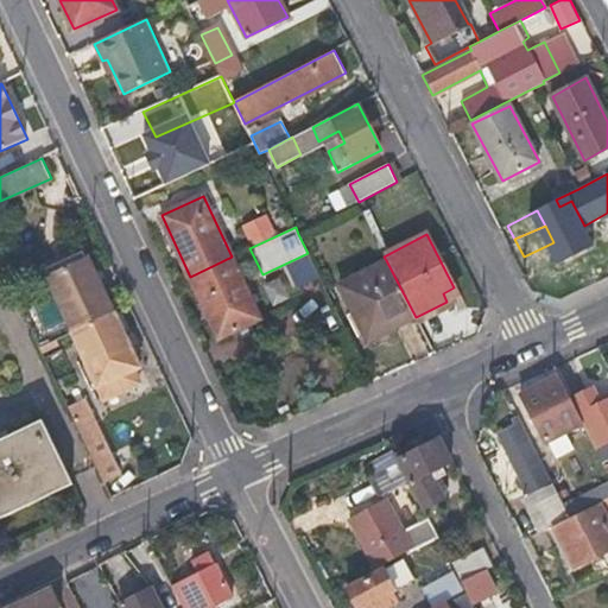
[(232,257),(190,277),(219,339),(260,320),(232,257)]
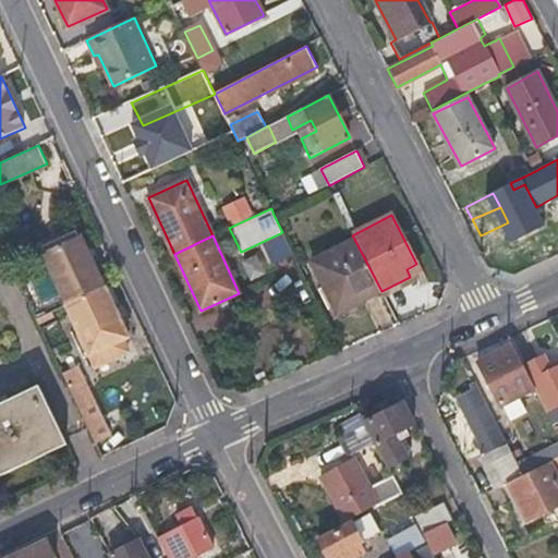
[(67,304),(106,287),(82,237),(43,254),(67,304)]
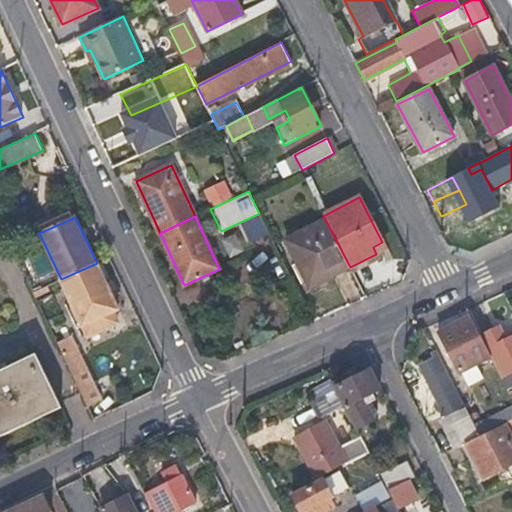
[(310,287),(350,267),(325,219),(286,239),(310,287)]
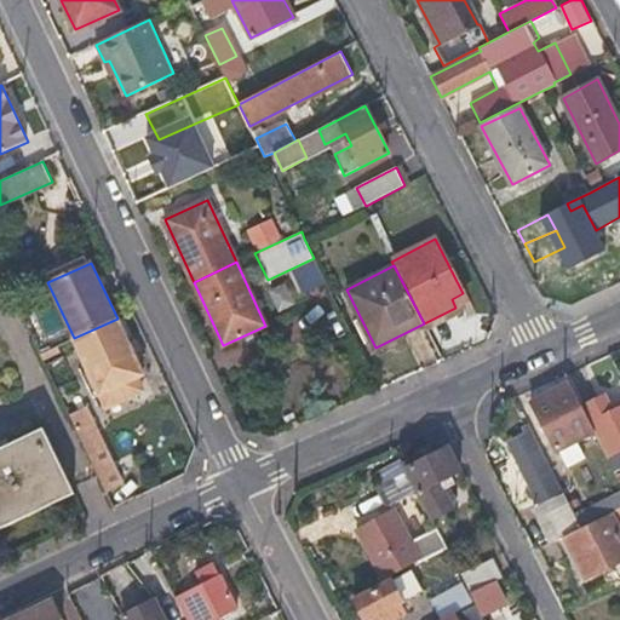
[(143,374),(118,319),(74,338),(108,409),(138,395),(131,382),(143,374)]
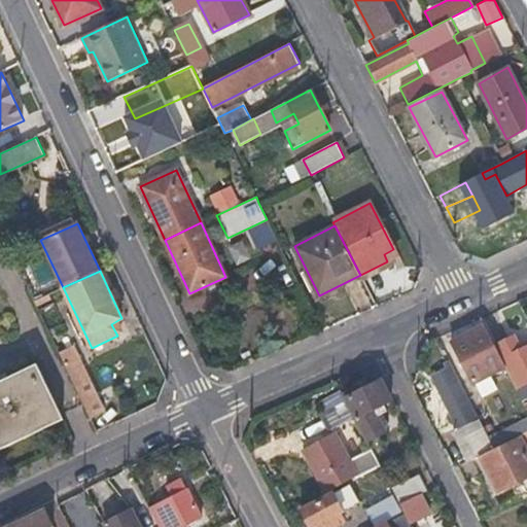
[(506,364),(484,320),(453,337),(477,380),(506,364)]
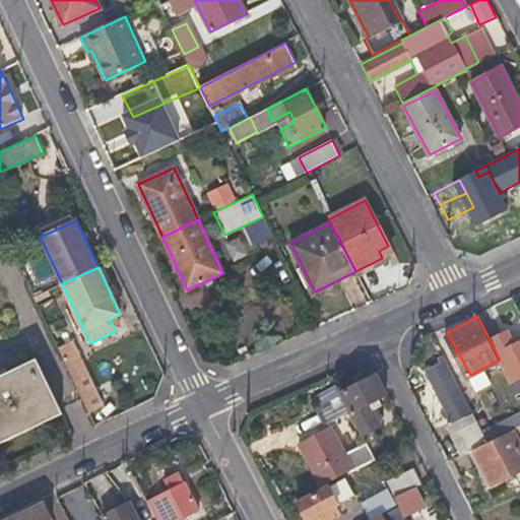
[(519,339),(516,342),(508,328),(491,338),(513,380),(511,382),(519,398),(519,339)]
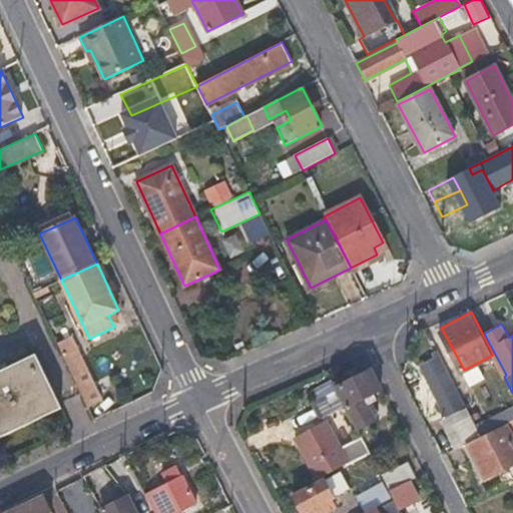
[(63,358),(87,410),(102,403),(78,350),(63,358)]
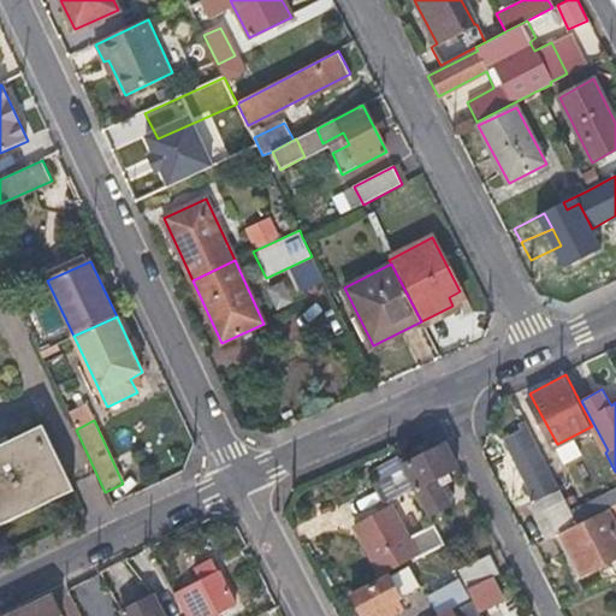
[(579,522),(572,509),(550,466),(528,425),(505,437),(537,498),(529,502),(549,538),(562,531),(579,522)]
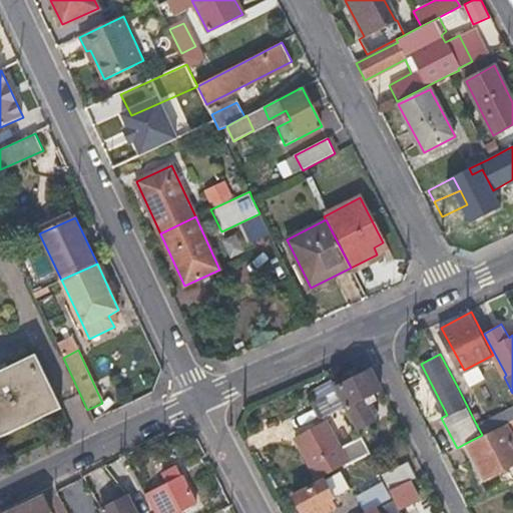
[(0,435),(51,412),(27,362),(12,369),(9,364),(0,368),(0,435)]
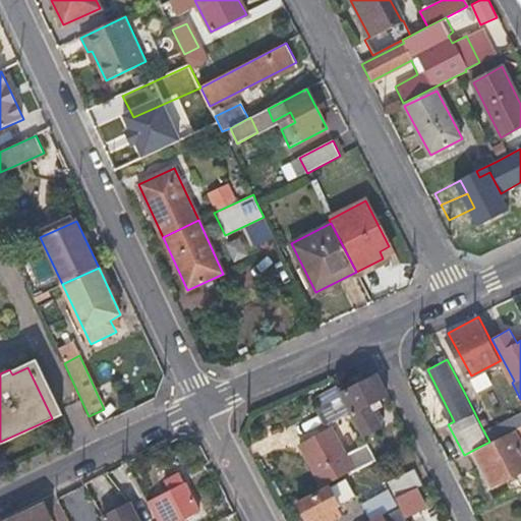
[(388,396),(377,373),(340,393),(348,407),(362,436),(384,424),(374,407),(380,405),(382,404),(380,400),(388,396)]
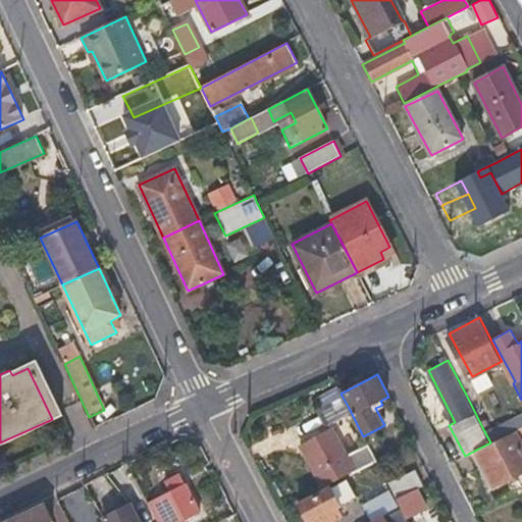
[(484,431),(493,427),(475,390),(466,395),(484,431)]
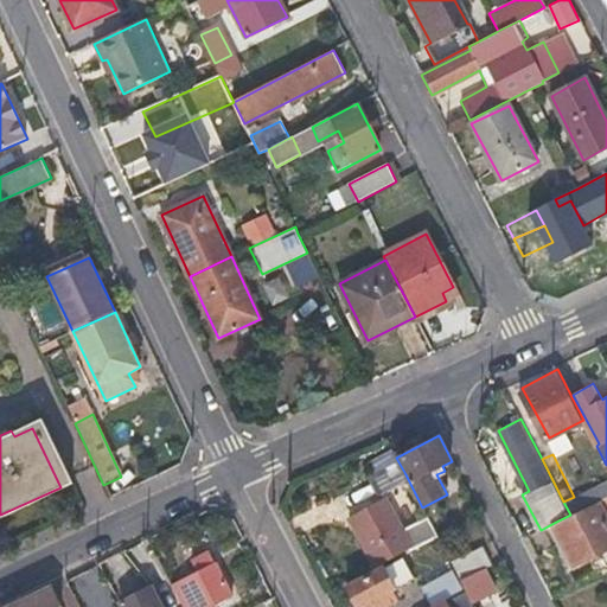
[(406,474),(396,458),(395,455),(364,472),(375,491),(406,474)]
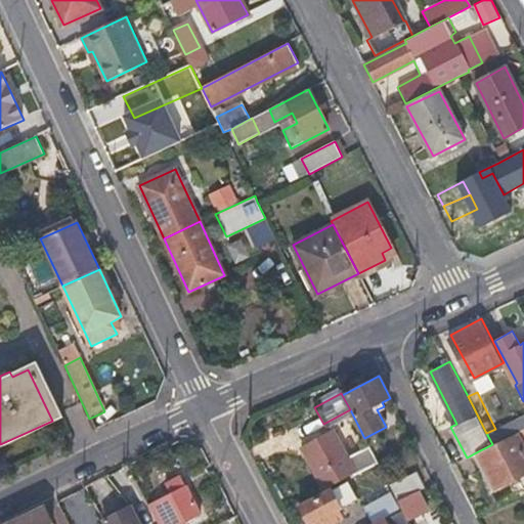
[(391,425),(382,407),(377,409),(386,427),(391,425)]
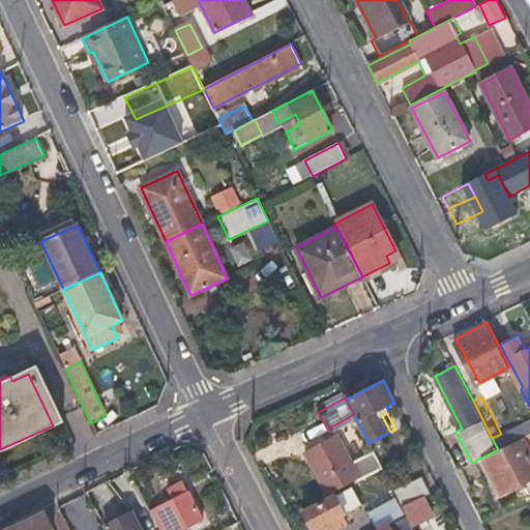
[(529,433),(529,418),(501,434),(492,438),(498,449),(529,433)]
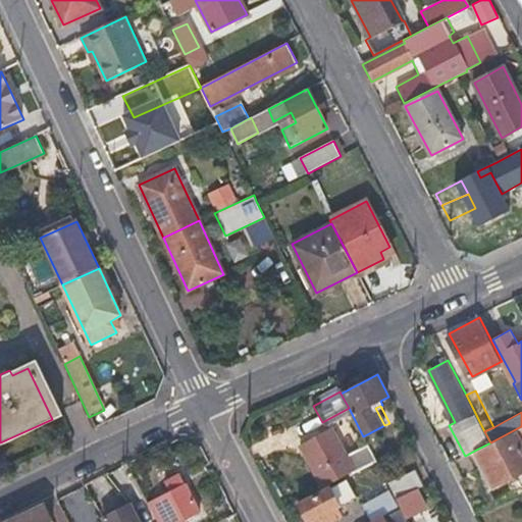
[(521,437),(521,426),(490,442),(476,450),(494,484),(521,470),(521,448),(518,440),(521,437)]
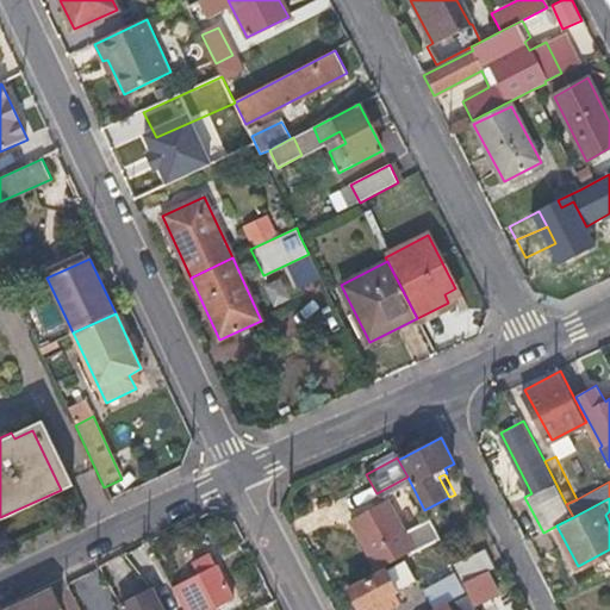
[(437,536),(427,514),(403,527),(390,502),(355,520),(379,565),(437,536)]
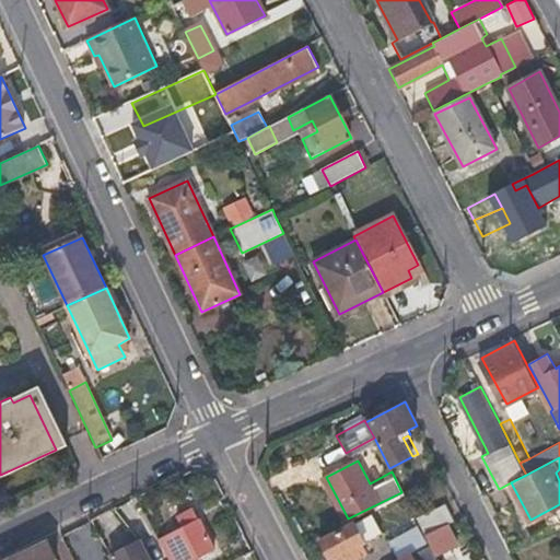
[(447,525),(451,523),(442,506),(416,520),(424,536),(447,525)]
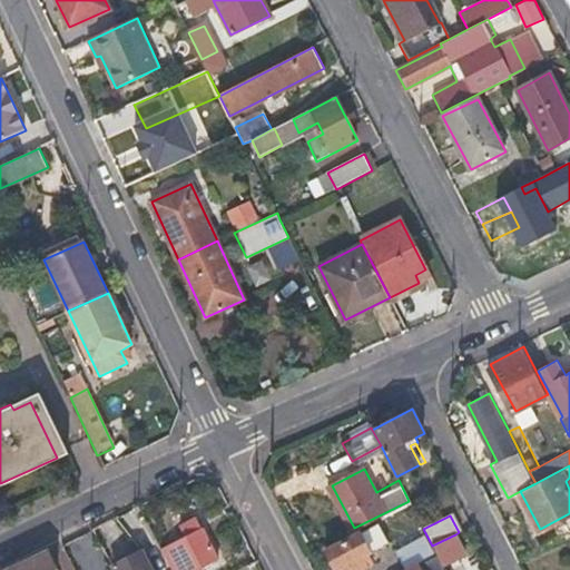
[(172,569),(195,569),(216,559),(202,529),(193,533),(190,529),(177,536),(179,540),(161,549),(172,569)]
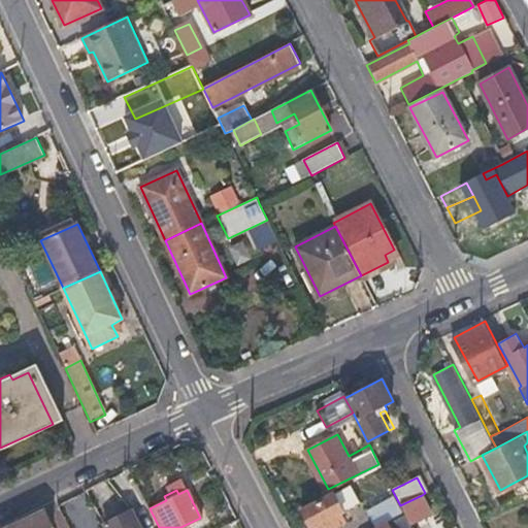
[(344,514),(335,495),(302,513),(310,527),(336,527),(347,523),(341,515),(344,514)]
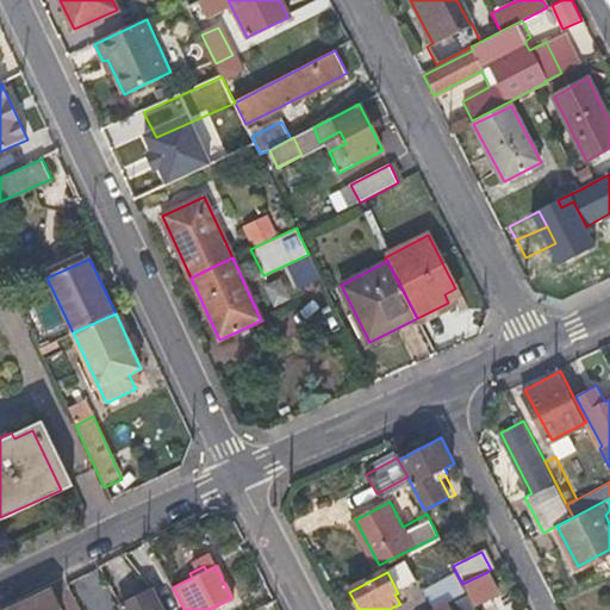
[(487,572),(462,584),(467,592),(468,596),(474,608),(499,595),(487,572)]
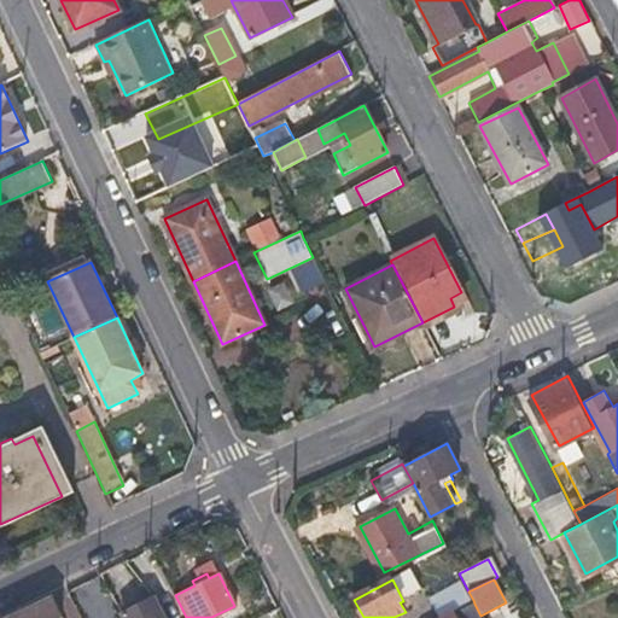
[(60,617),(52,598),(10,617),(60,617)]
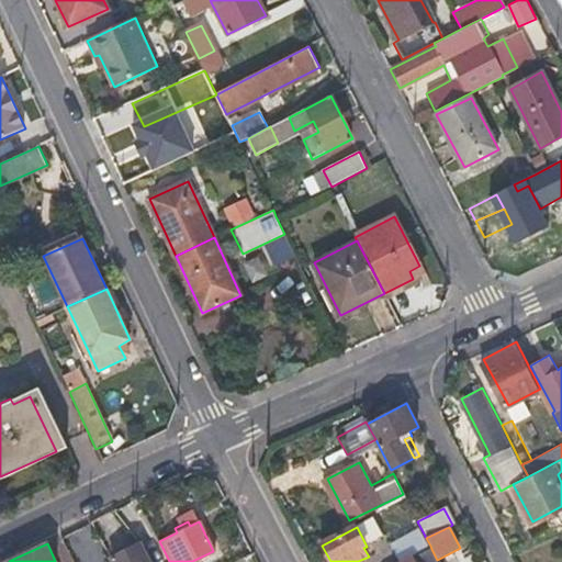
[(152,561),(143,543),(112,559),(113,561),(152,561)]
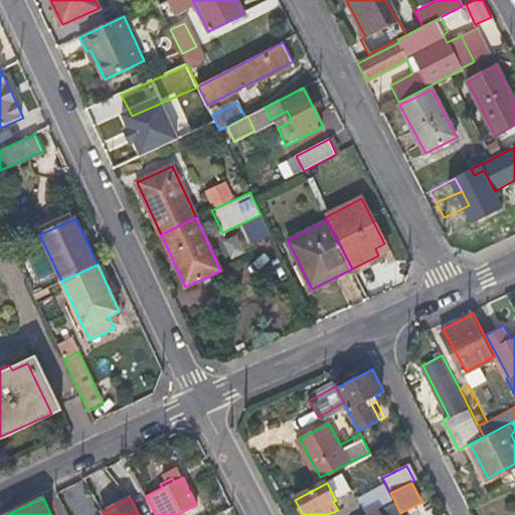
[(401,514),(400,513),(395,503),(372,514),(401,514)]
